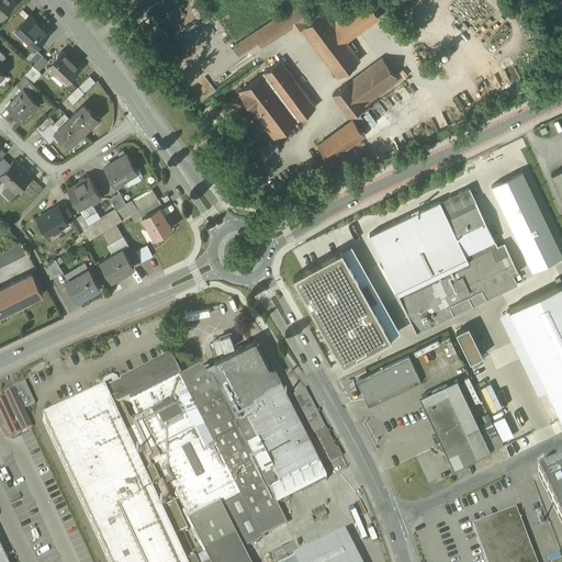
[(17,2),(13,0),(0,0),(0,17),(2,19),(17,2)]
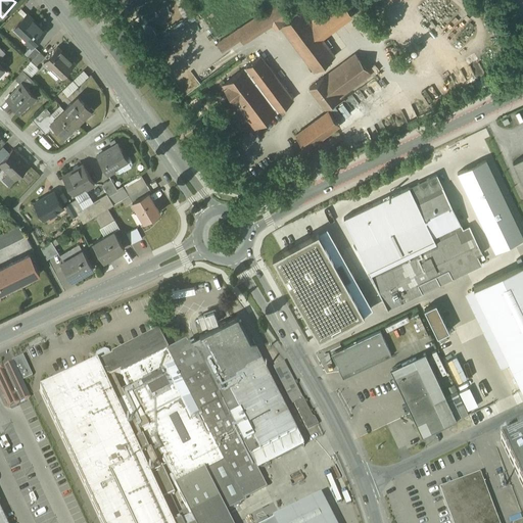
[(340,0),(338,0),(310,21),(323,39),(352,16),(346,8),(340,0)]
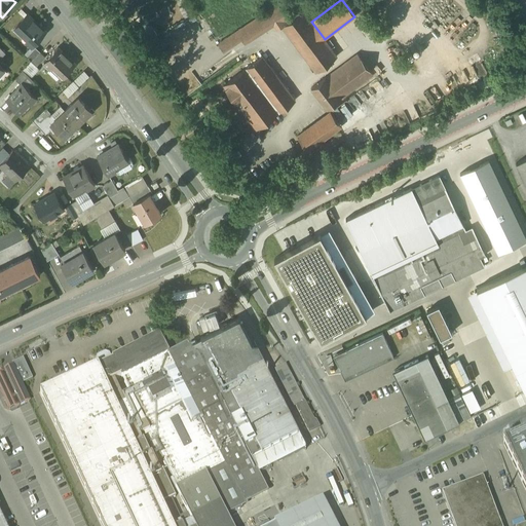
[(278,4),(219,44),(224,51),(242,39),(247,44),(274,26),(277,29),(282,26),(283,26),(289,21),(278,4)]
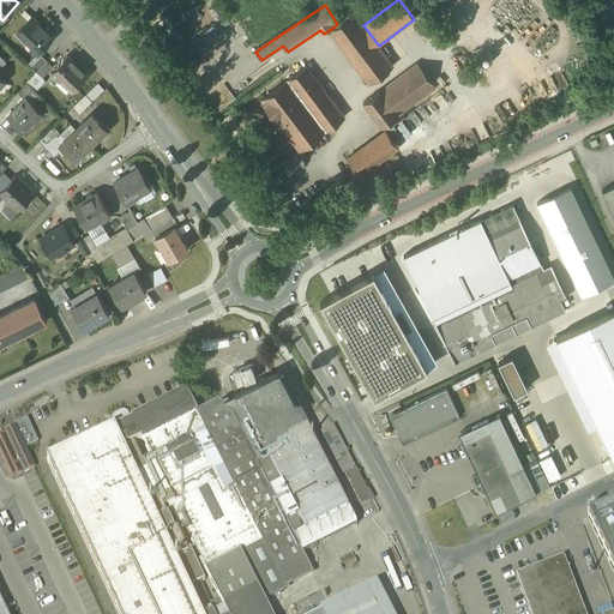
[(363,25),(354,12),(337,24),(330,30),(369,84),(393,66),(379,46),(363,25)]
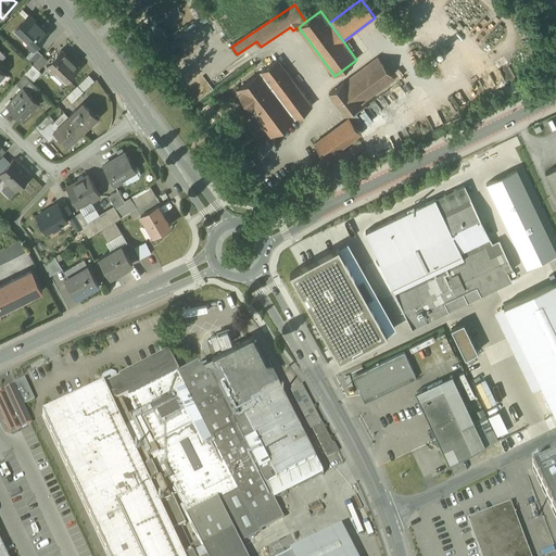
[(49,34),(29,15),(14,30),(34,49),(49,34)]
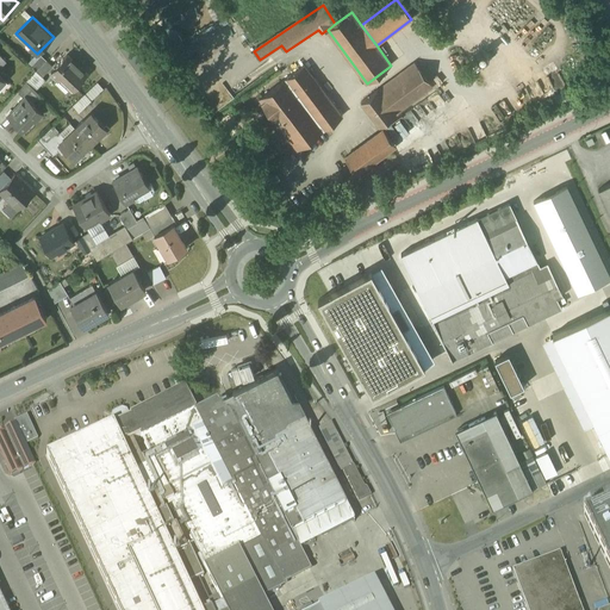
[(42,55),(32,66),(38,70),(47,61),(42,55)]
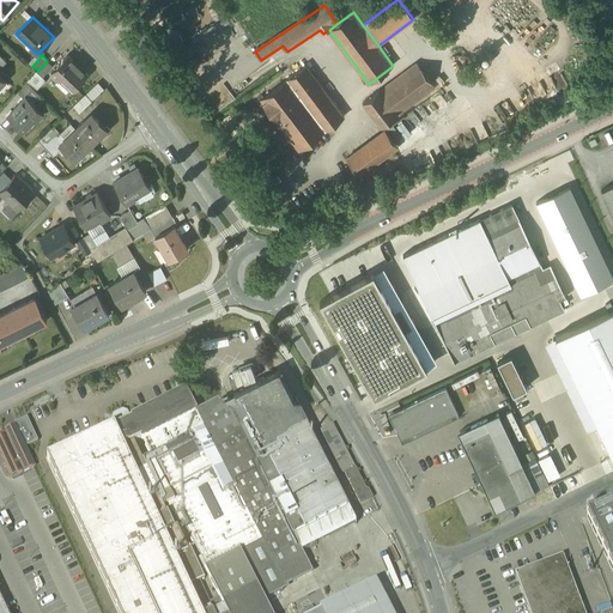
[(68,55),(52,73),(59,80),(62,77),(74,90),(89,74),(68,55)]
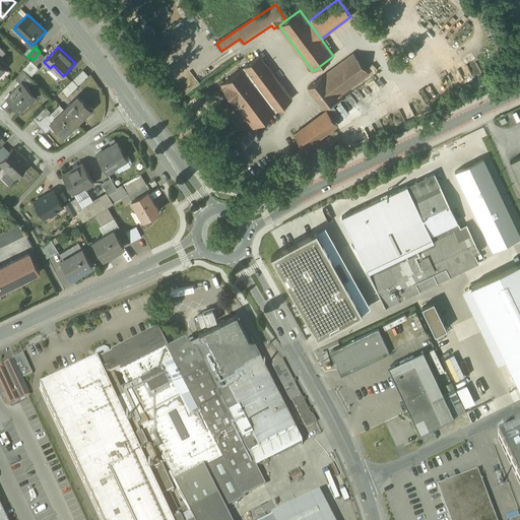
[(33,60),(31,61),(37,66),(46,56),(40,52),(33,60)]
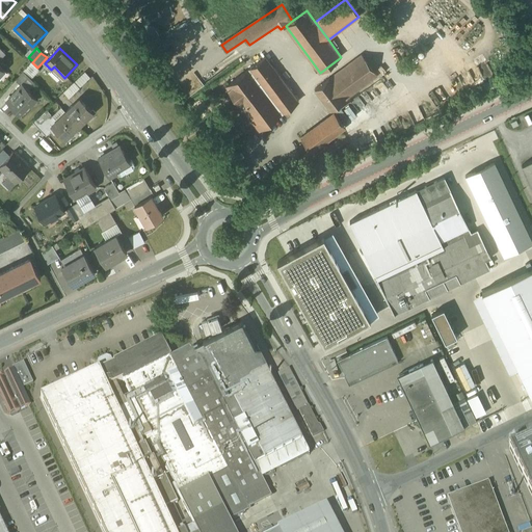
[(362,55),(329,79),(316,88),(331,110),(345,100),(377,75),(362,55)]
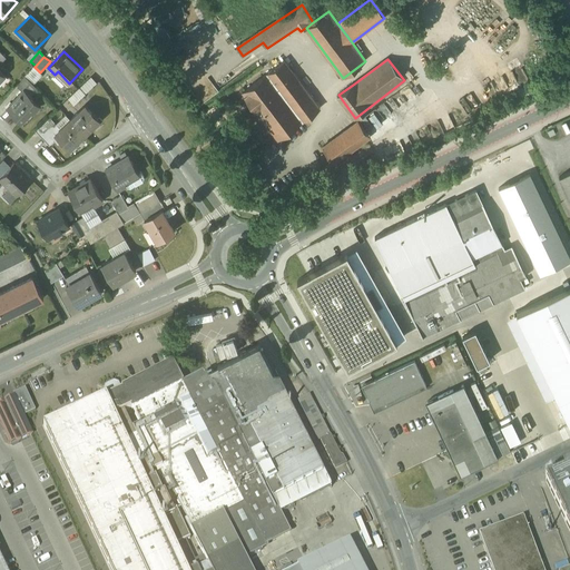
[(265,76),(243,92),(251,104),(278,140),(291,130),(321,108),(284,61),(265,76)]
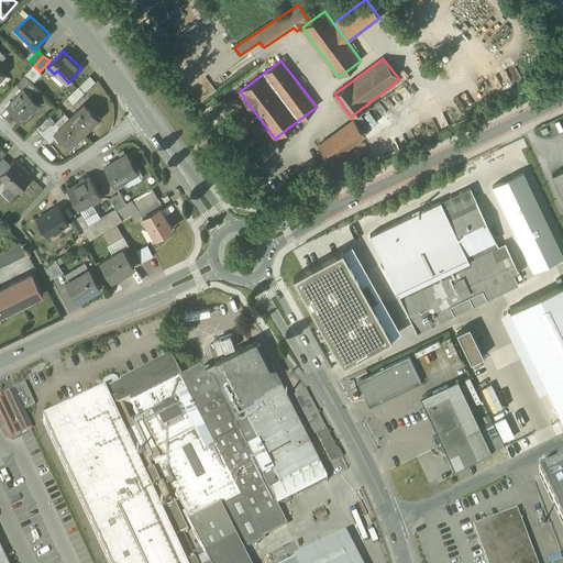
[(25,75),(17,85),(23,90),(24,89),(32,81),(25,75)]
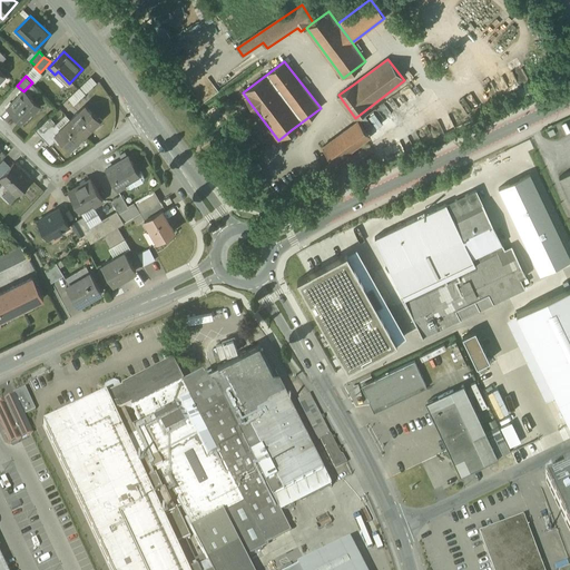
[(79,88),(69,98),(75,104),(85,94),(79,88)]
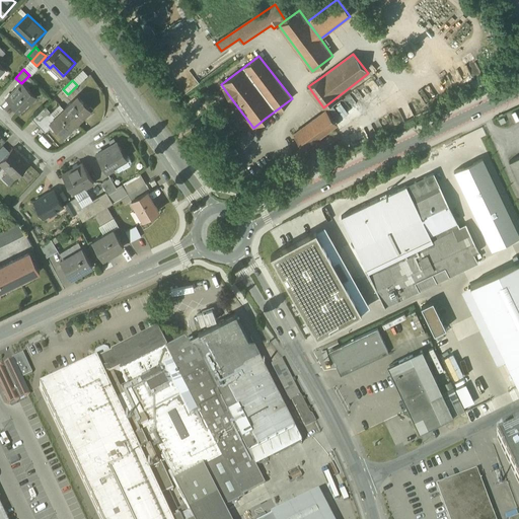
[(22,82),(21,83),(6,98),(19,110),(20,110),(19,109),(28,100),(30,102),(36,95),(22,82)]
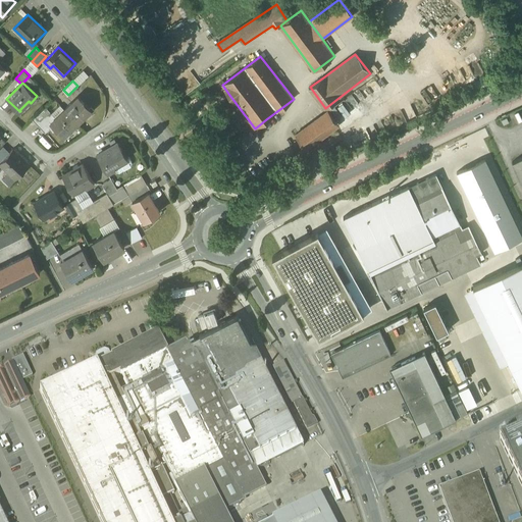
[(92,109),(79,96),(64,109),(77,122),(84,116),(91,109),(91,110),(92,109)]
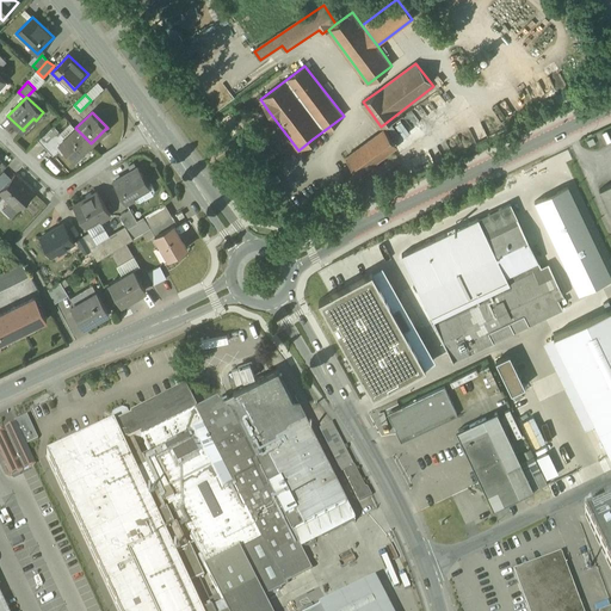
[(54,124),(42,136),(48,142),(60,131),(54,124)]
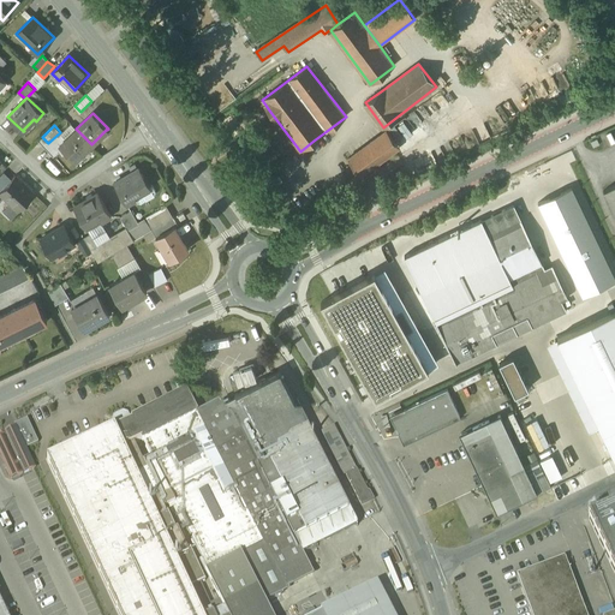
[(91,144),(76,129),(60,144),(75,160),(76,160),(75,159),(83,151),(84,153),(91,144)]
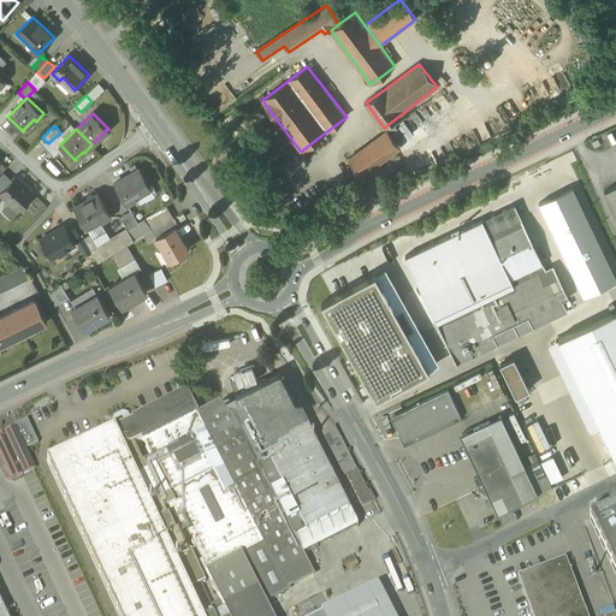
[(388,131),(349,159),(357,171),(361,177),(397,150),(401,148),(388,131)]
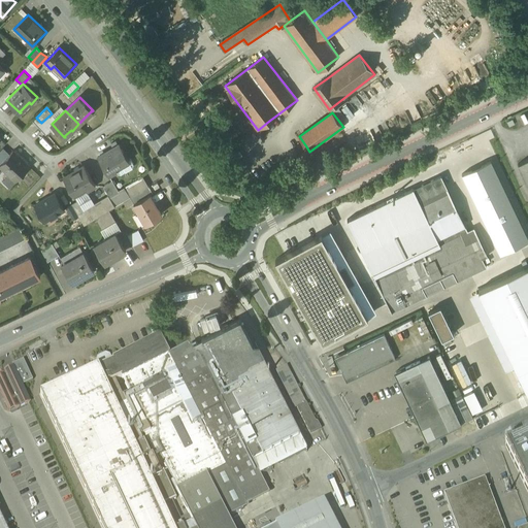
[(120,144),(98,157),(109,175),(117,170),(114,168),(122,164),(129,160),(120,144)]
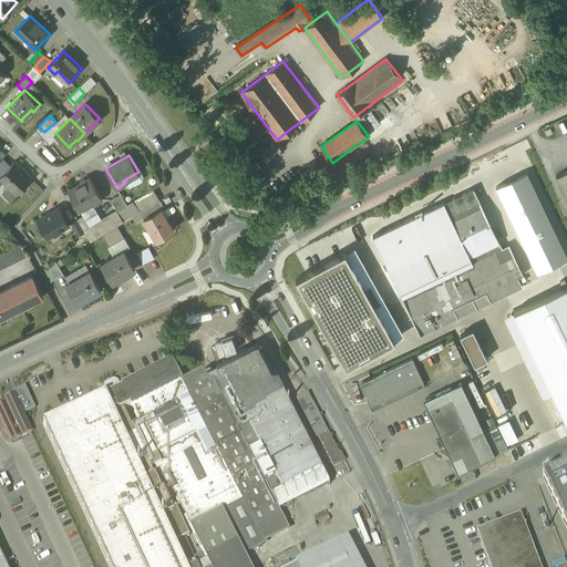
[(32,178),(14,162),(0,176),(7,183),(7,182),(18,192),(17,193),(18,193),(32,178)]
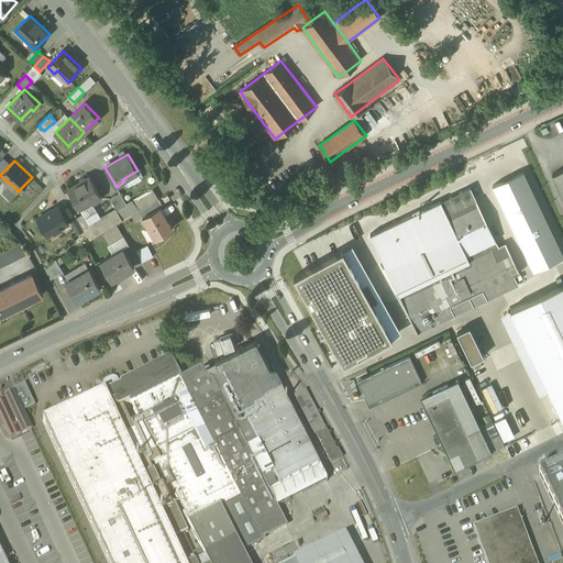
[(138,170),(130,175),(134,183),(142,178),(142,175),(140,169),(138,170)]
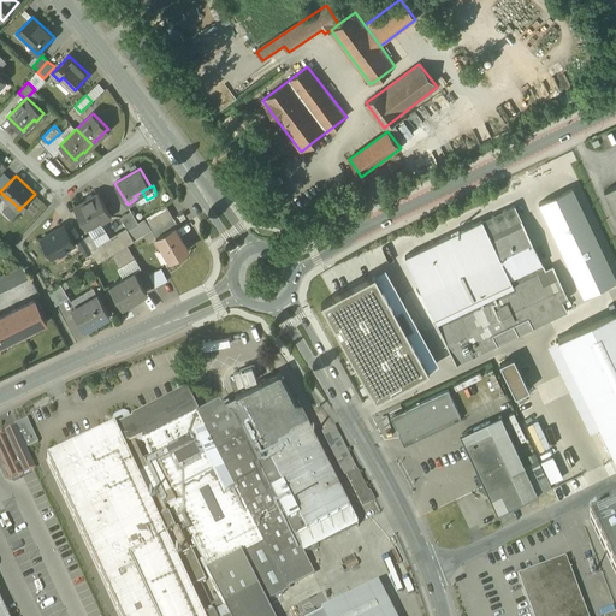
[(615,185),(605,191),(615,213),(615,185)]
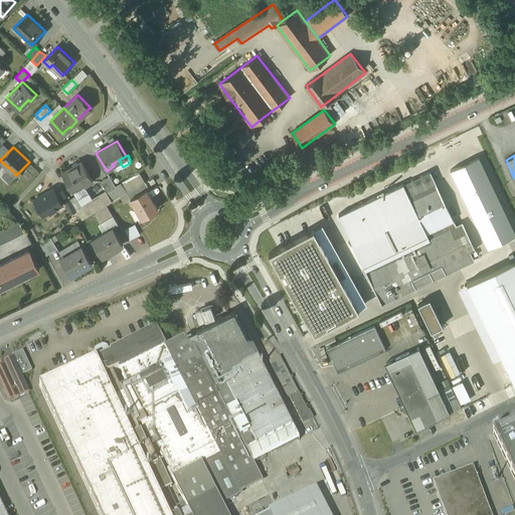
[(451,171),(488,248),(514,235),(514,231),(479,158),(451,171)]
